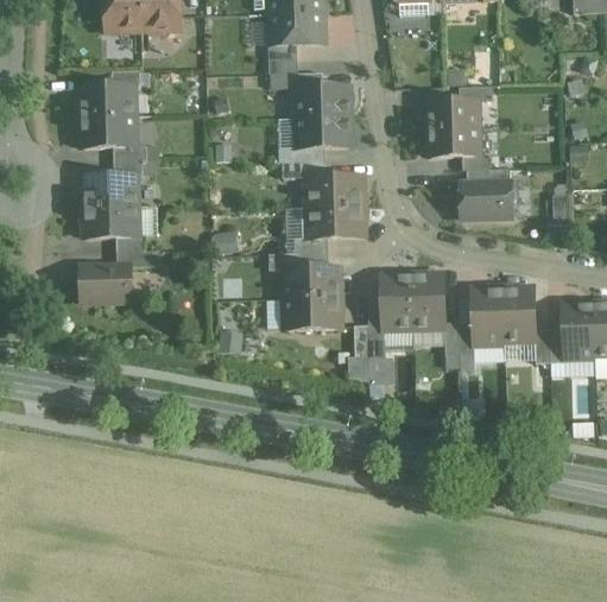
[(103,0),(105,29),(140,27),(138,0),(103,0)]
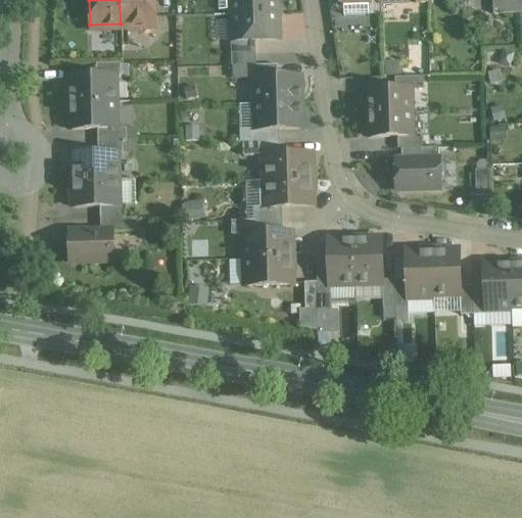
[(155,24),(153,0),(119,0),(121,24),(129,24),(133,28),(142,28),(146,24),(155,24)]
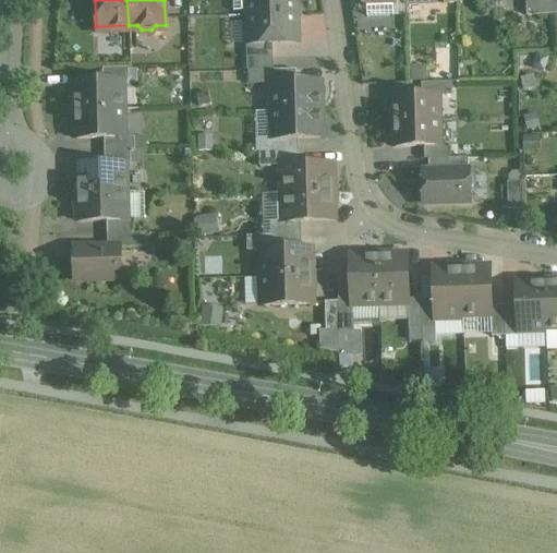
[(245,0),(246,12),(294,11),(293,0),(245,0)]
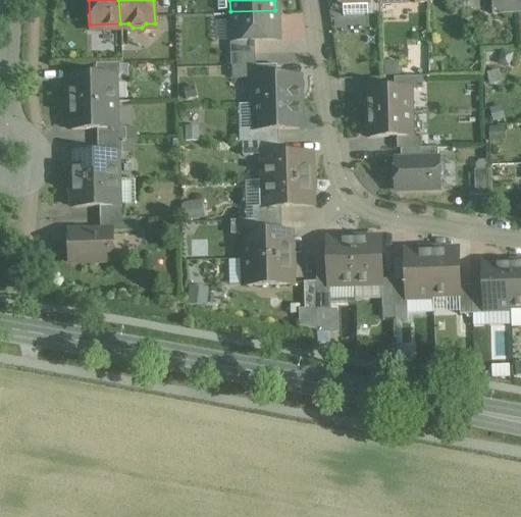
[(490,0),(491,10),(517,9),(516,0),(490,0)]
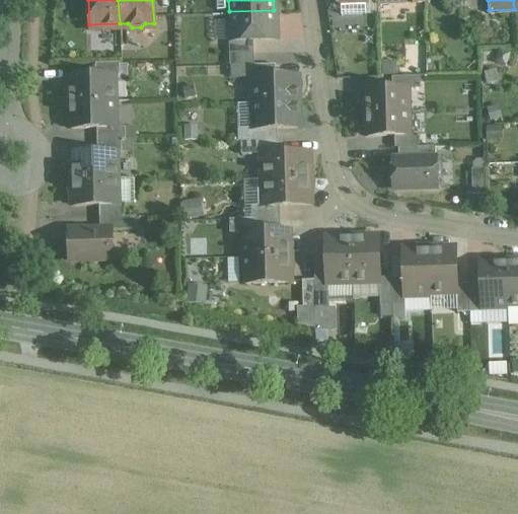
[(274,10),(229,11),(230,38),(252,37),(275,37),(274,10)]
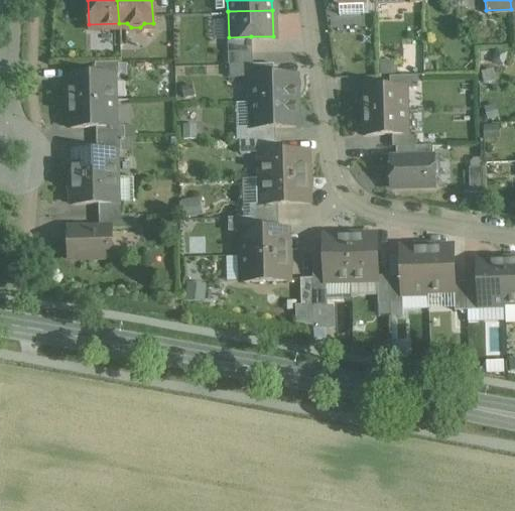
[(229,37),(227,37),(228,61),(245,61),(251,60),(251,36),(229,37)]
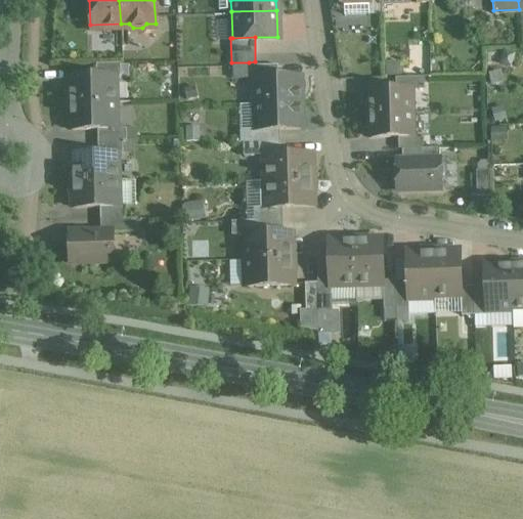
[(277,74),(276,61),(255,61),(249,62),(249,75),(254,75),(277,74)]
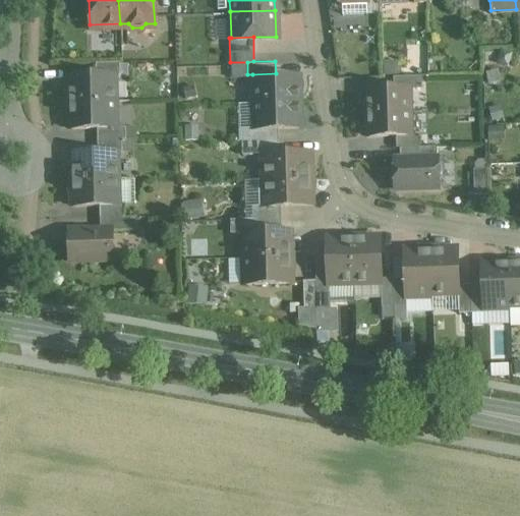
[(68,73),(69,100),(114,99),(113,72),(68,73)]
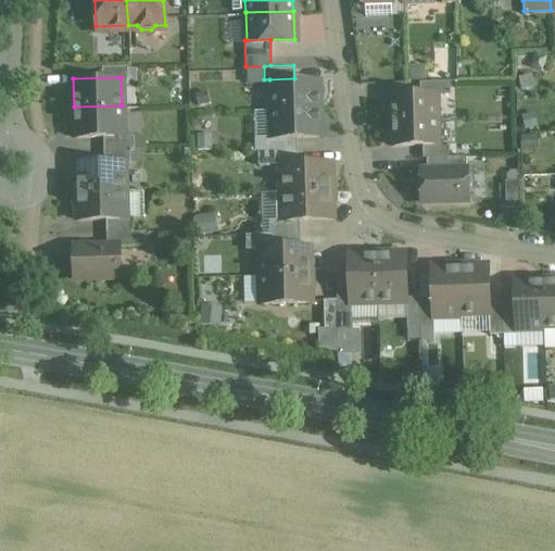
[(270,108),(318,105),(317,78),(294,78),(269,79),(270,108)]
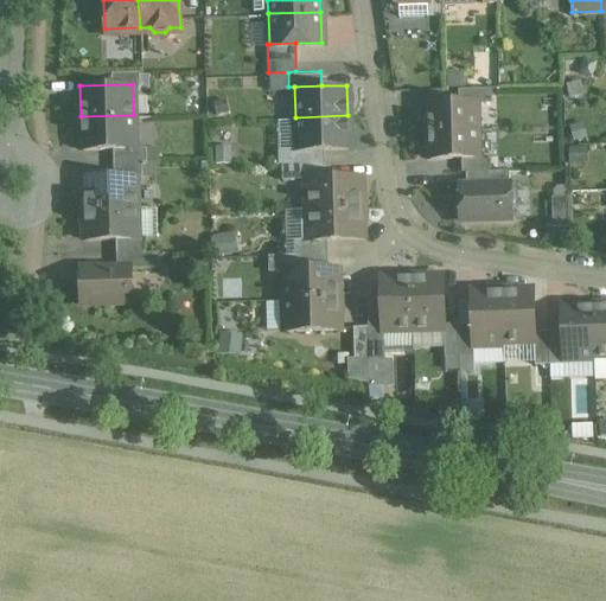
[(458,87),(458,101),(476,100),(491,100),(490,85),(458,87)]
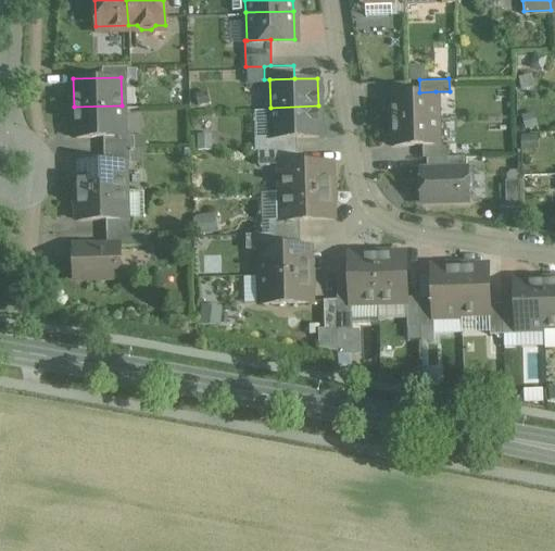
[(391,94),(392,117),(436,116),(436,91),(419,92),(391,94)]
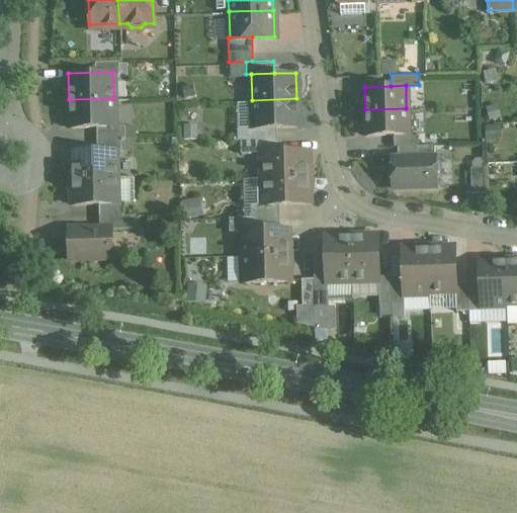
[(69,99),(70,125),(95,124),(113,123),(113,98),(69,99)]
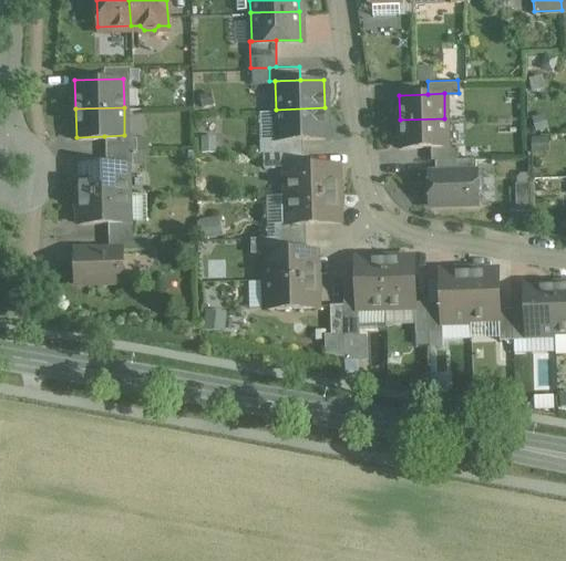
[(301,137),(326,136),(325,107),(276,110),(277,138),(301,137)]
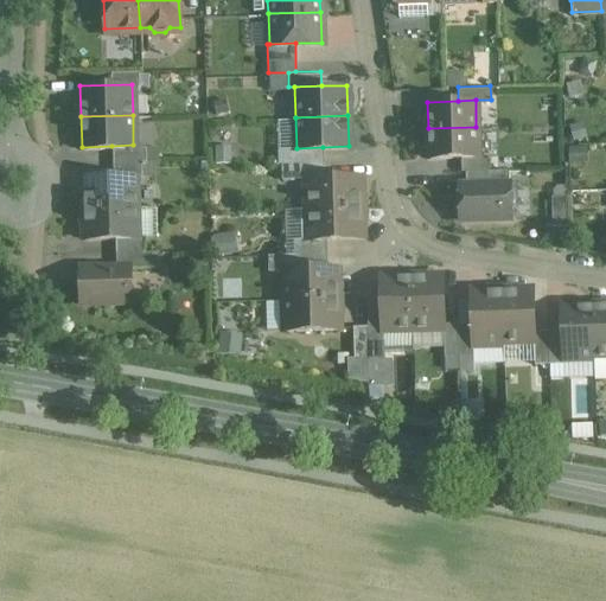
[(428,128),(428,155),(460,154),(477,154),(476,127),(428,128)]
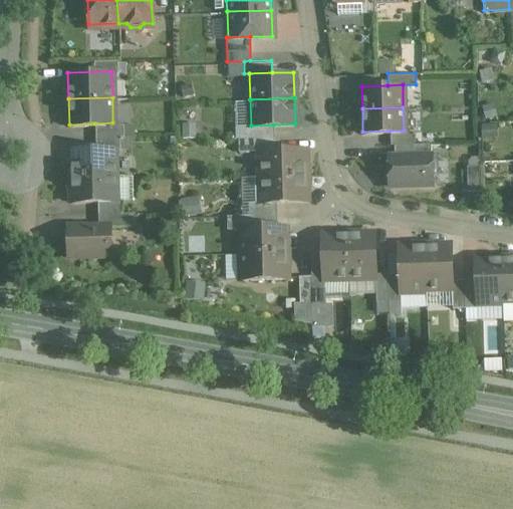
[(122,135),(122,122),(112,122),(94,123),(95,136),(118,135),(122,135)]
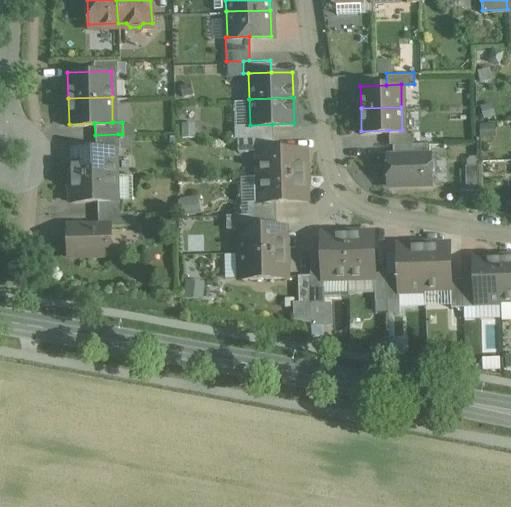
[(244,125),(245,136),(273,135),(272,124),(250,125),(244,125)]
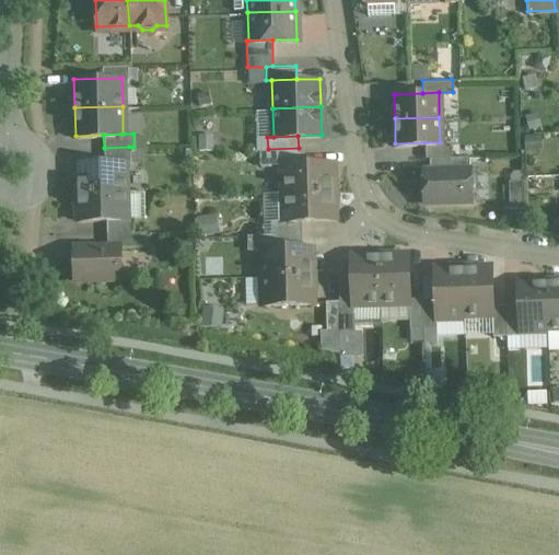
[(429,155),(451,155),(451,142),(440,142),(424,142),(424,155),(429,155)]
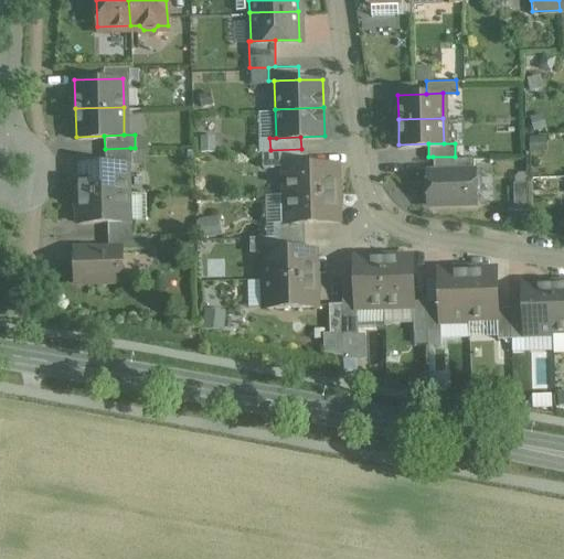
[(131,161),(130,148),(105,149),(105,162),(125,162),(131,161)]
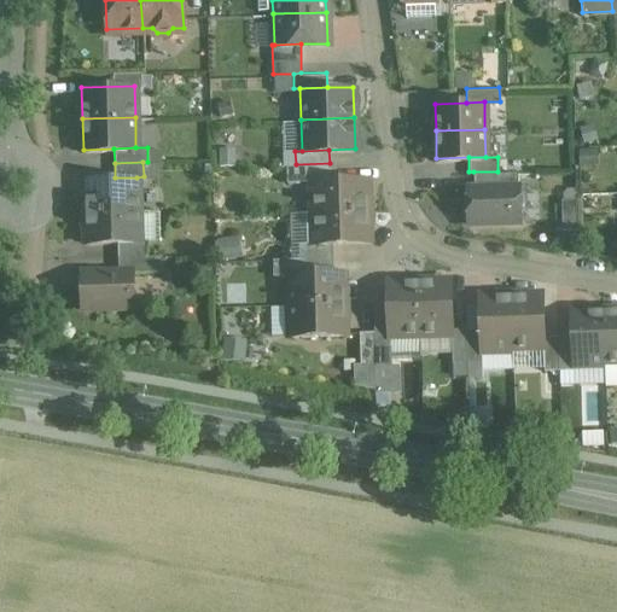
[(330,179),(330,163),(296,164),(286,164),(286,180),(313,180),(330,179)]
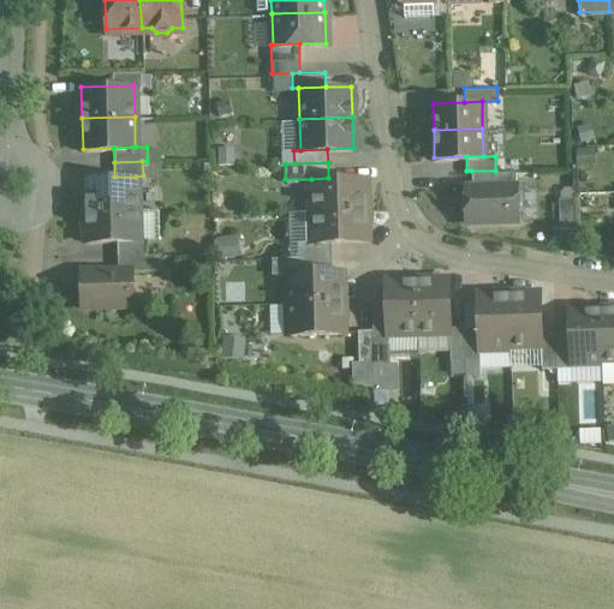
[(471,171),(471,185),(514,184),(514,169),(495,171),(471,171)]
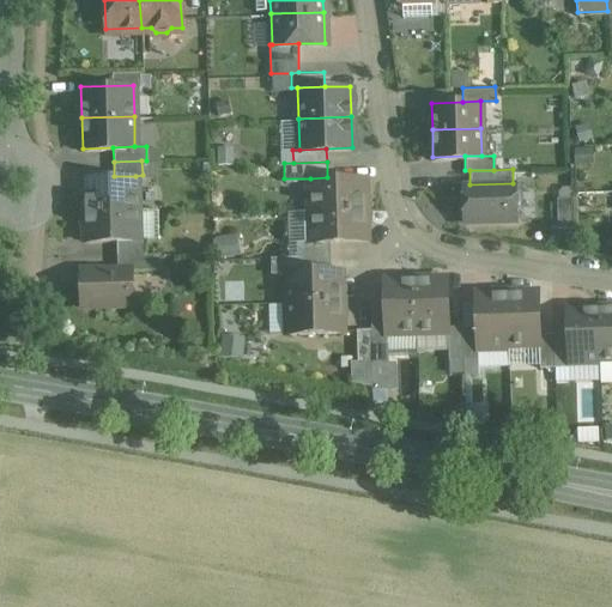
[(84,208),(137,206),(135,176),(114,176),(83,177),(84,208)]
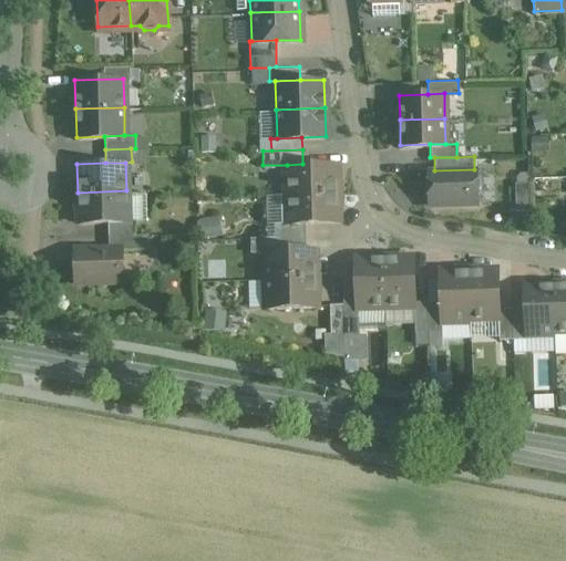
[(336,191),(335,163),(302,164),(287,165),(287,193),(336,191)]
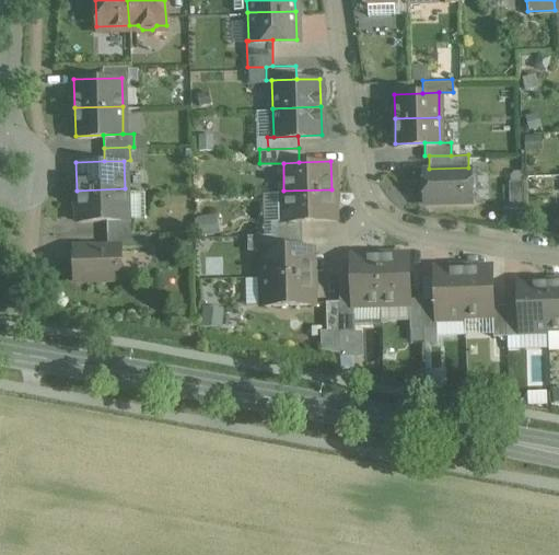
[(422,170),(423,199),(470,198),(469,168),(468,168),(429,169),(422,170)]
